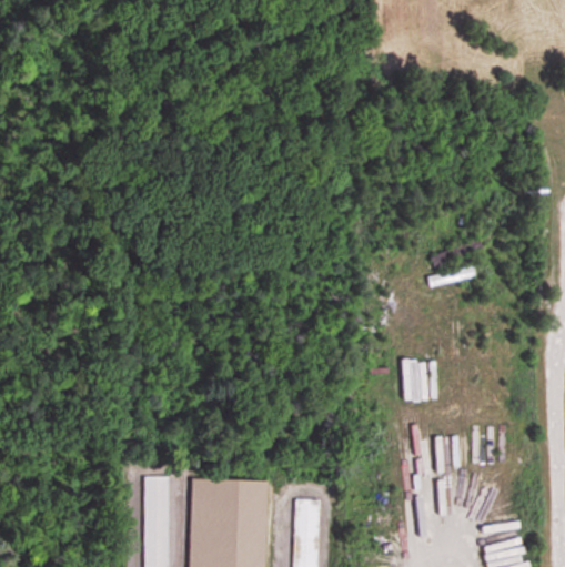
[(430,255),(434,265),(483,249),(478,238),(430,255)]
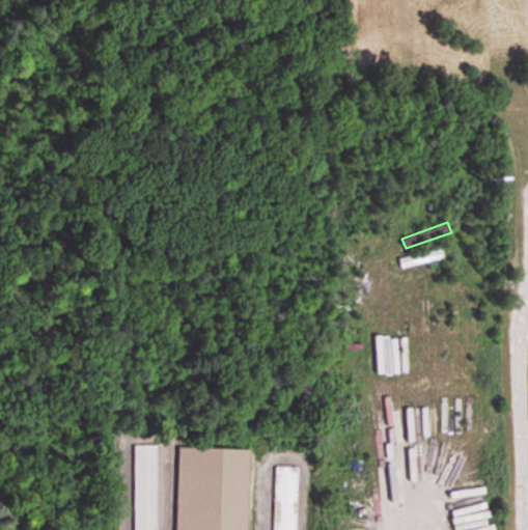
[(419,253),(421,263),(465,255),(463,245),(419,253)]
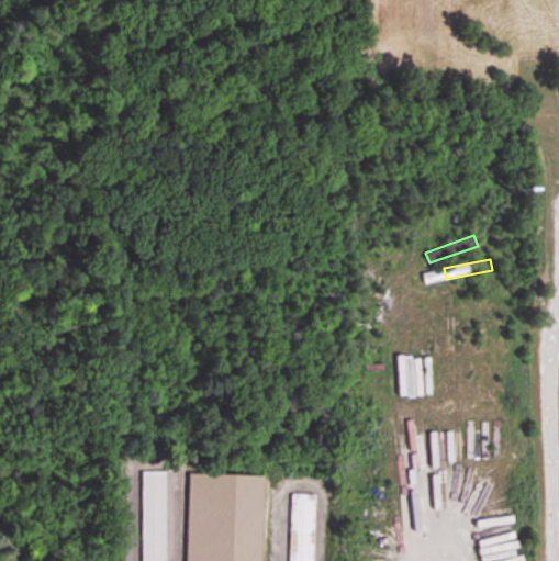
[(143,560),(166,560),(167,471),(144,471),(143,560)]
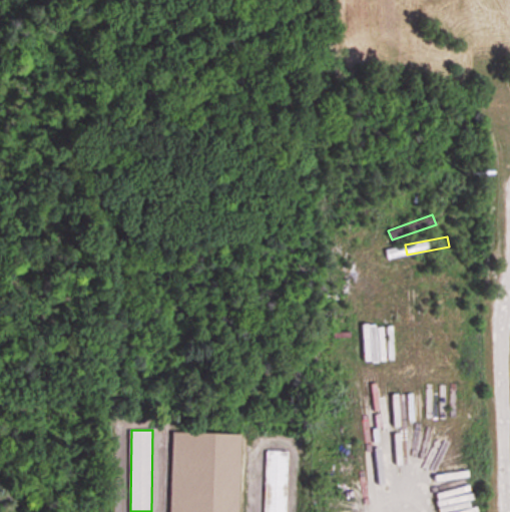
[(170,511),(239,511),(241,434),(173,433),(170,511)]
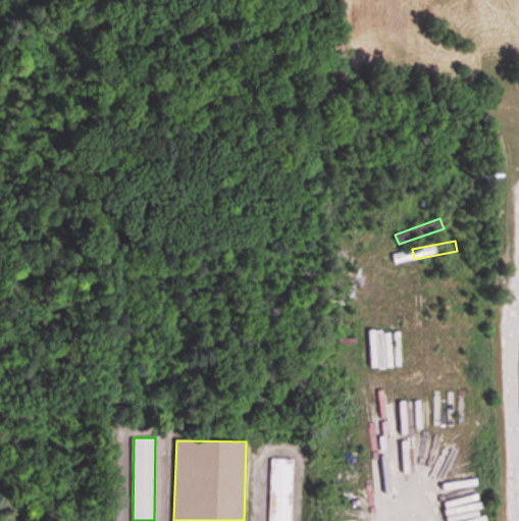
[(292,520),(294,459),(271,459),(269,520),(292,520)]
